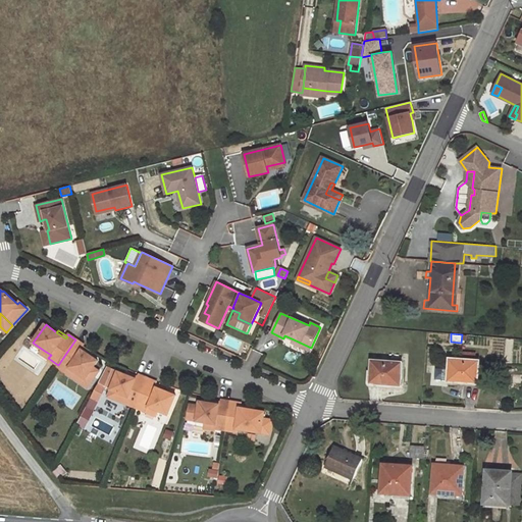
[(91,356),(81,349),(82,347),(84,345),(75,340),(58,365),(57,366),(73,378),(77,373),(86,378),(89,373),(95,377),(99,371),(94,367),(98,361),(91,356)]
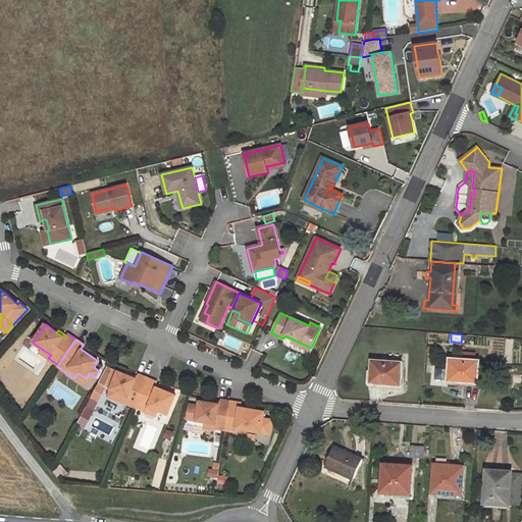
[(311,348),(294,340),(293,343),(309,351),(311,348)]
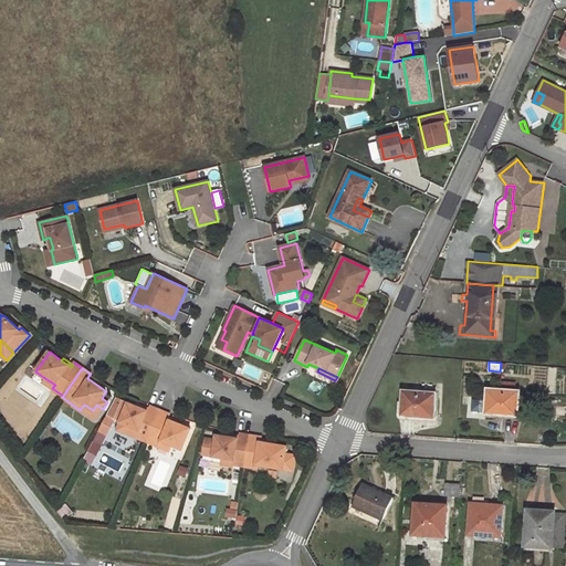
[(100,384),(88,376),(87,378),(98,386),(100,384)]
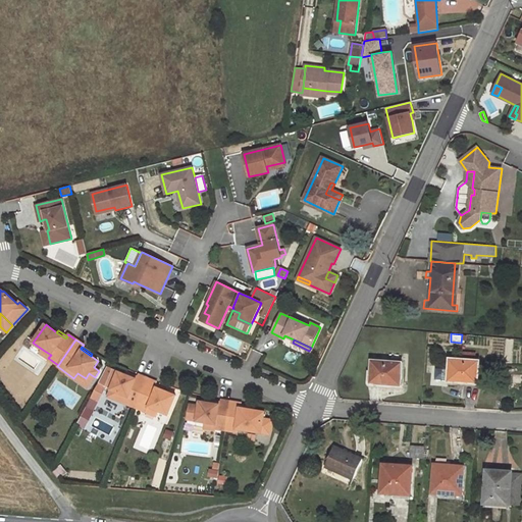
[(51,355),(43,350),(41,353),(48,358),(51,355)]
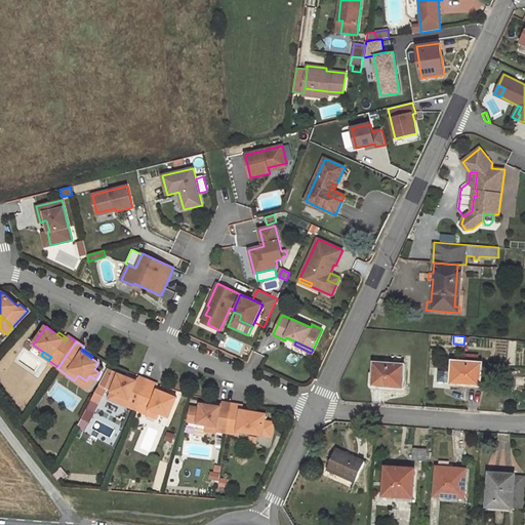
[(481,386),(482,363),(452,361),(450,384),(481,386)]
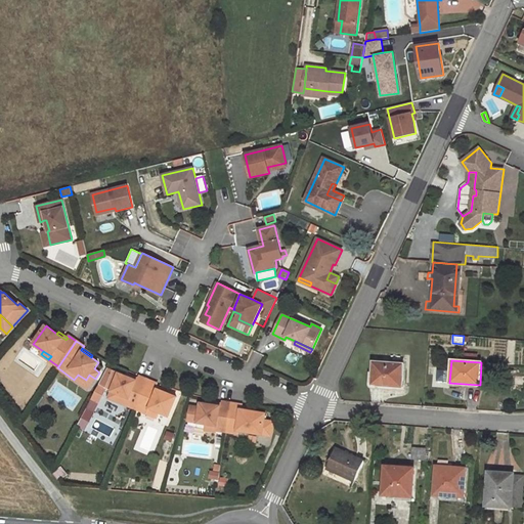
[(402,387),(404,363),(374,361),(372,385),(402,387)]
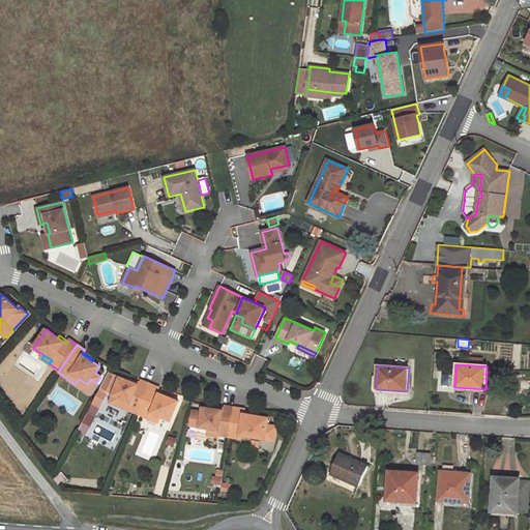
[(142,381),(141,383),(140,385),(128,381),(109,373),(101,387),(108,391),(110,387),(115,390),(113,395),(121,399),(118,406),(139,414),(150,384),(142,381)]
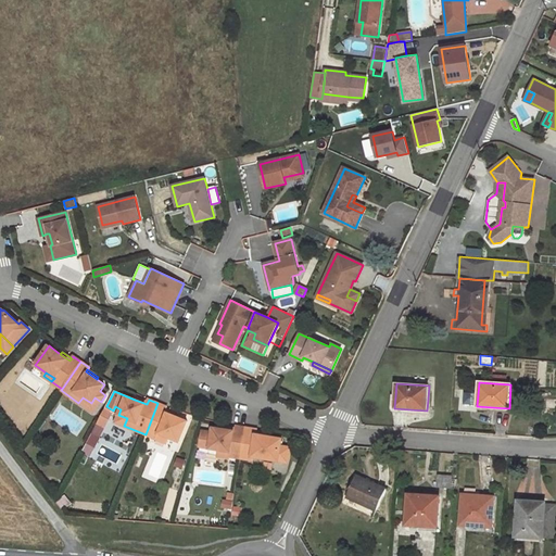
[(101,402),(95,397),(91,403),(83,397),(78,403),(93,413),(101,402)]
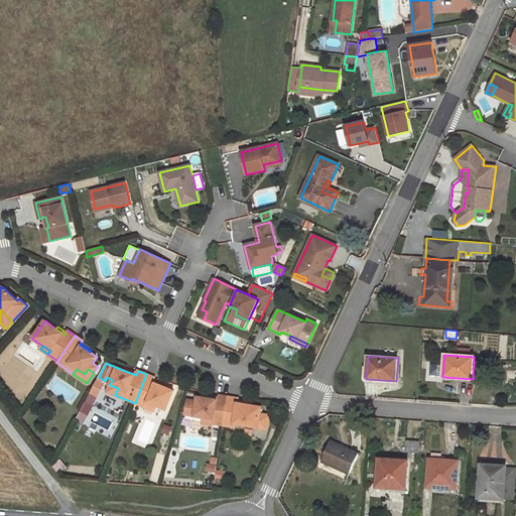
[(154,380),(155,378),(146,374),(135,403),(145,407),(148,402),(156,406),(166,410),(174,391),(164,387),(153,382),(154,380)]
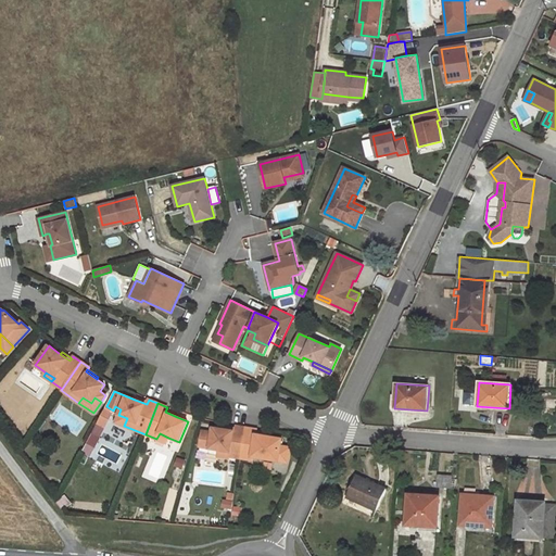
[(113,411),(106,406),(102,415),(109,418),(113,411)]
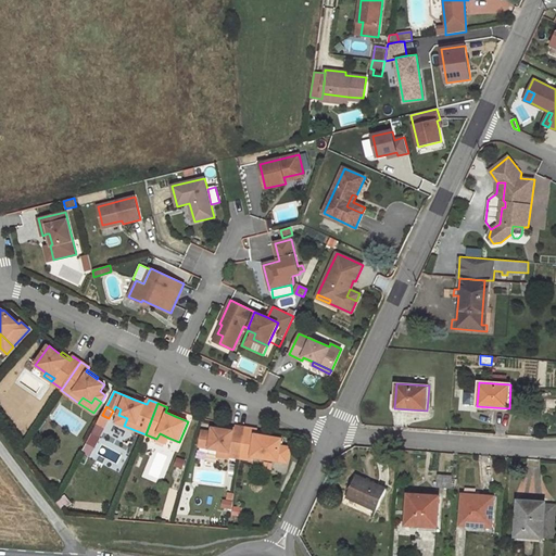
[(109,418),(102,415),(89,438),(97,442),(109,418)]
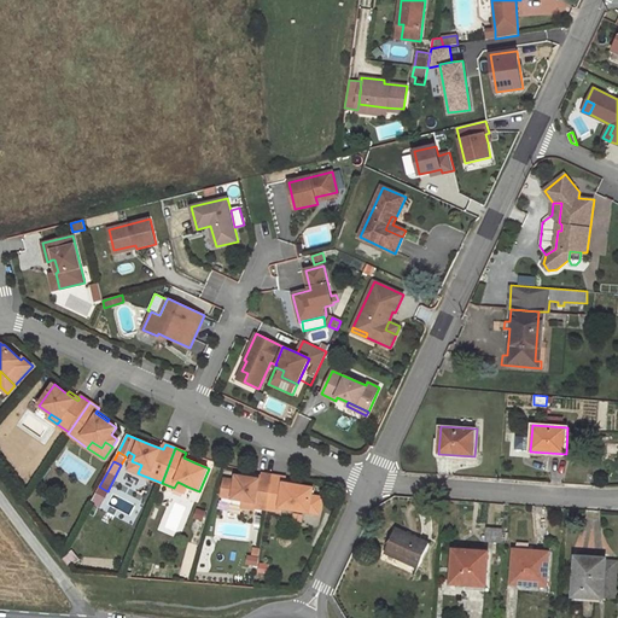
[(141,465),(132,461),(128,470),(138,473),(141,465)]
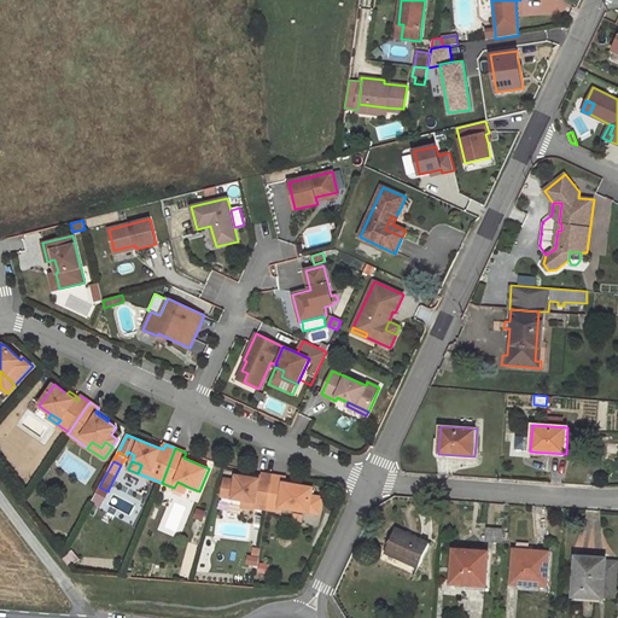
[(268,509),(273,476),(262,473),(262,477),(262,479),(250,478),(237,476),(235,482),(225,479),(223,490),(234,493),(233,499),(244,500),(243,507),(255,509),(255,507),(268,509)]
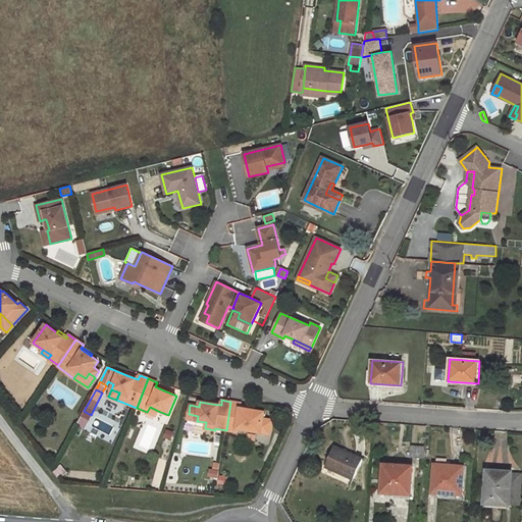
[(264,419),(265,412),(253,410),(241,408),(241,406),(241,404),(230,402),(226,430),(237,432),(237,428),(261,432),(264,419)]
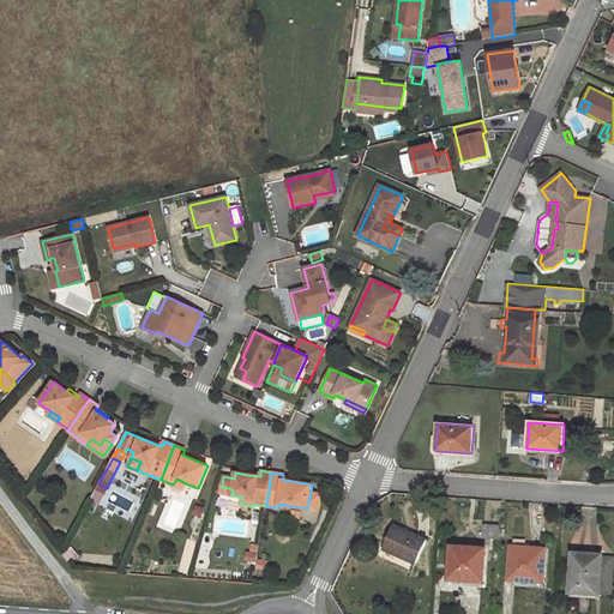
[(186,483),(176,479),(173,485),(184,489),(186,483)]
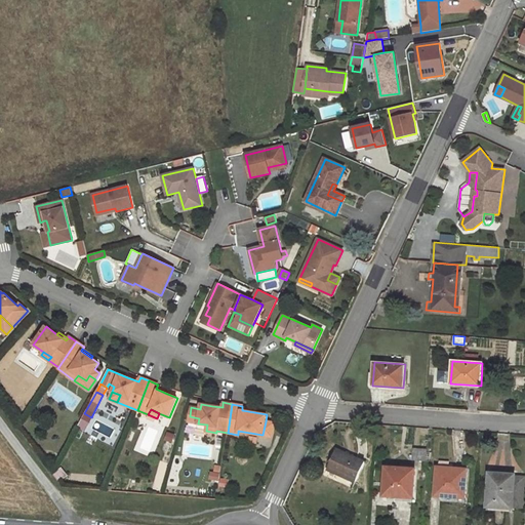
[(91,417),(84,413),(80,421),(87,426),(92,417),(91,417)]
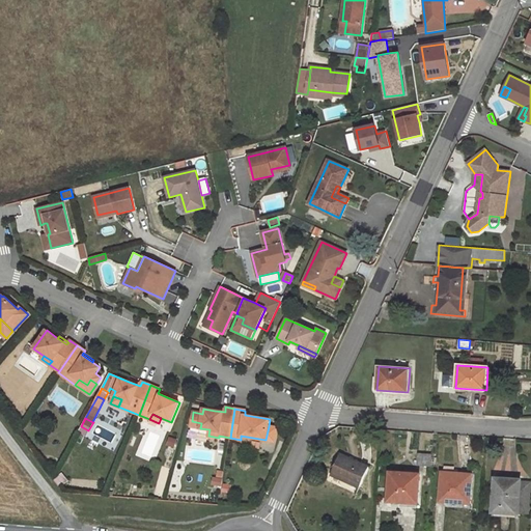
[(88,430),(81,426),(78,430),(86,436),(88,430)]
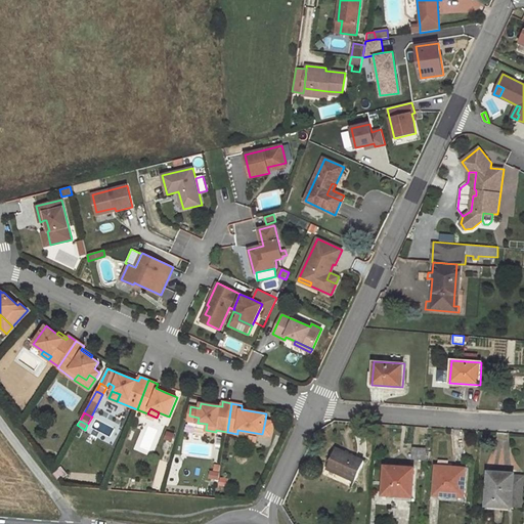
[(273,422),(265,421),(262,434),(271,436),(273,422)]
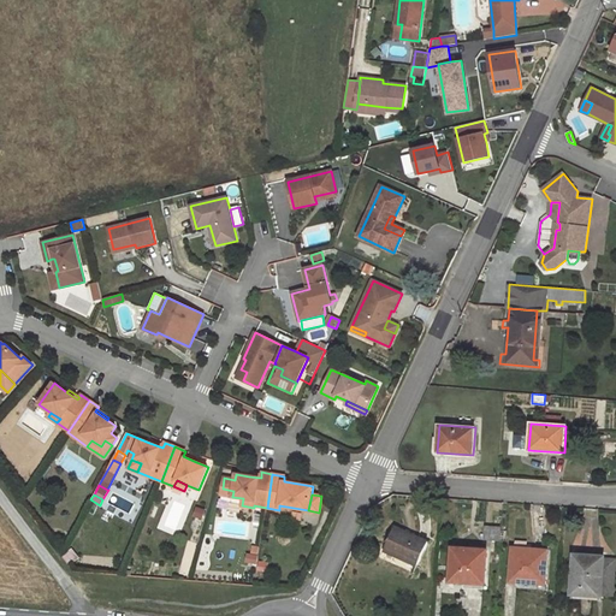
[(501,540),(502,527),(485,526),(484,539),(501,540)]
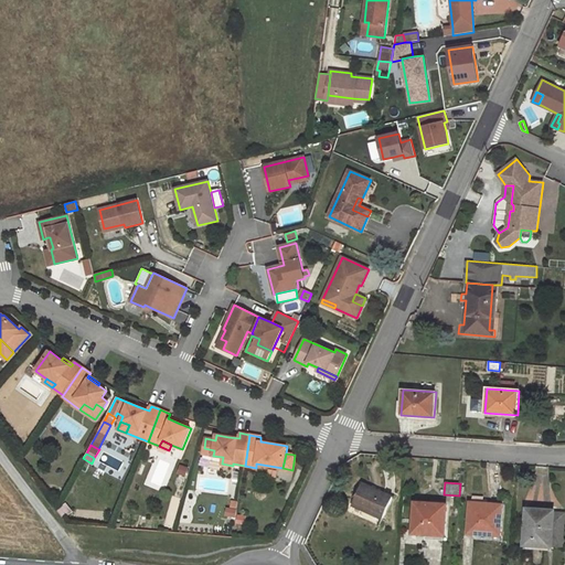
[(393,498),(362,483),(352,504),(383,519),(393,498)]
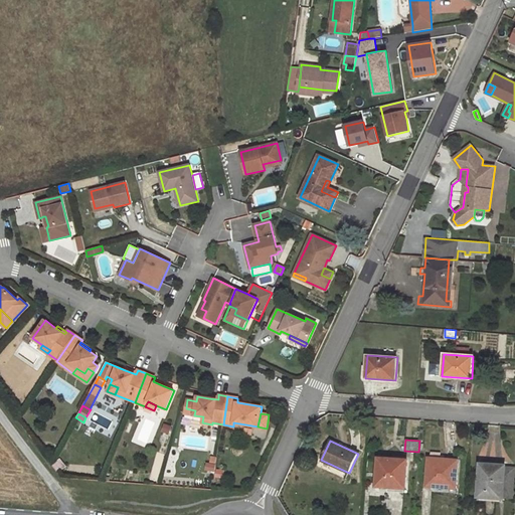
[(405,488),(407,460),(377,457),(376,484),(392,485),(392,487),(405,488)]
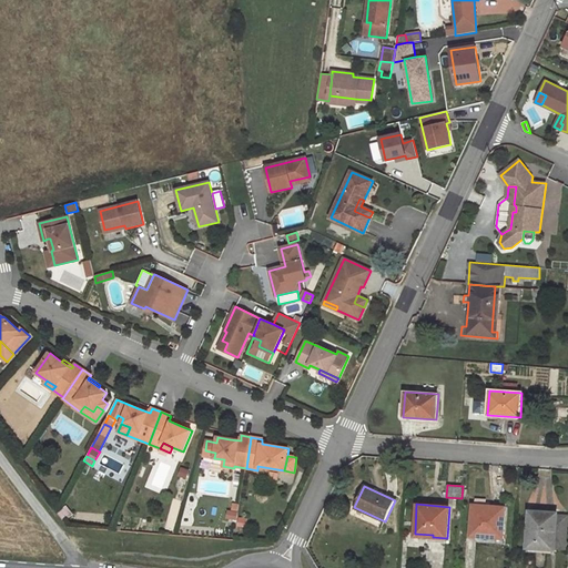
[(67,506),(57,513),(63,520),(72,514),(67,506)]
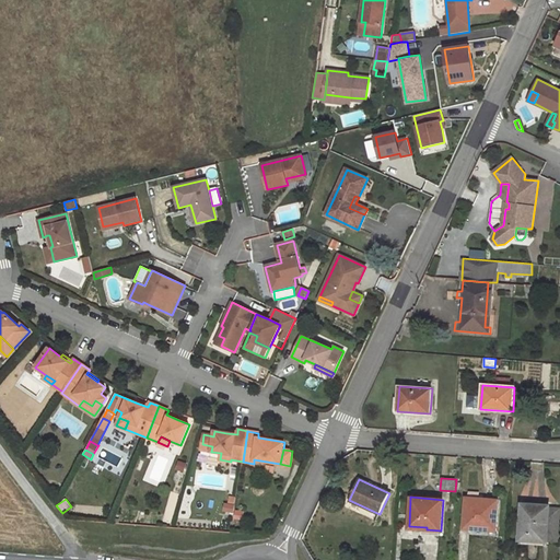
[(494,535),(497,501),(466,499),(464,527),(481,529),(480,534),(494,535)]
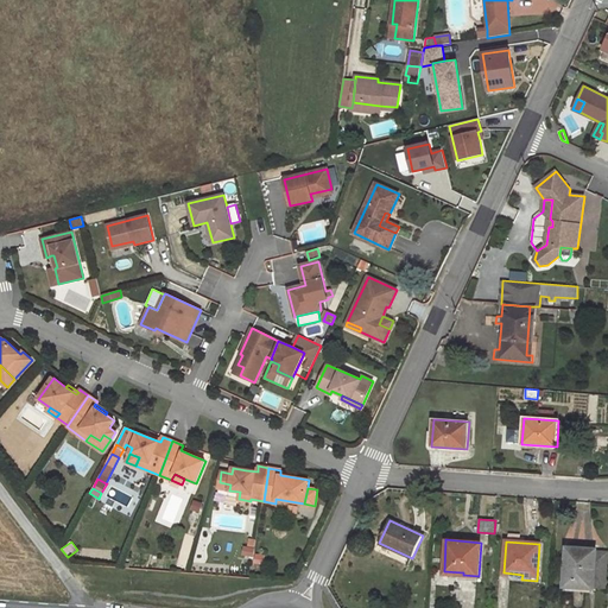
[(254,548),(246,546),(245,555),(253,556),(254,548)]
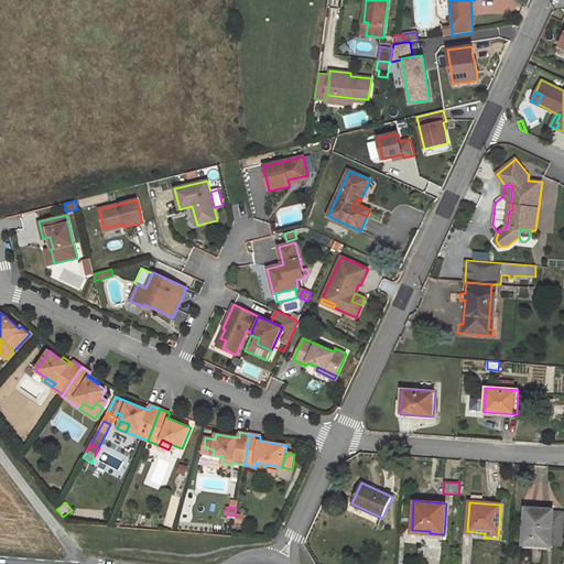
[(561,545),(563,513),(552,512),(552,510),(551,510),(528,509),(525,508),(523,543),(550,545),(550,544),(561,545)]
